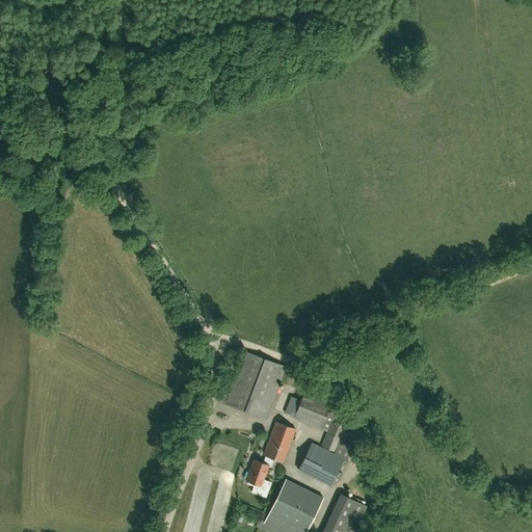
[(265,418),(285,366),(245,350),(225,403),(265,418)]
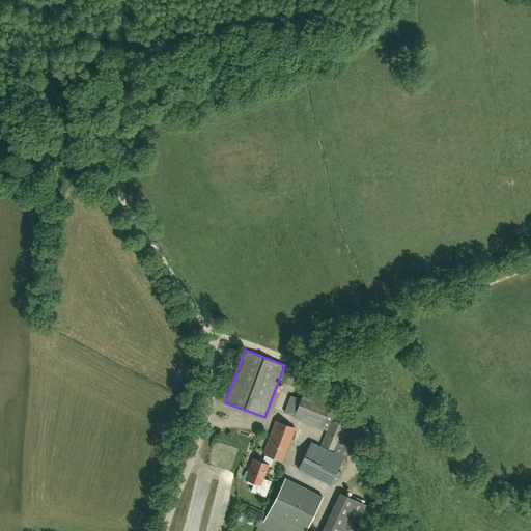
[(286,403),(289,381),(280,379),(276,402),(286,403)]
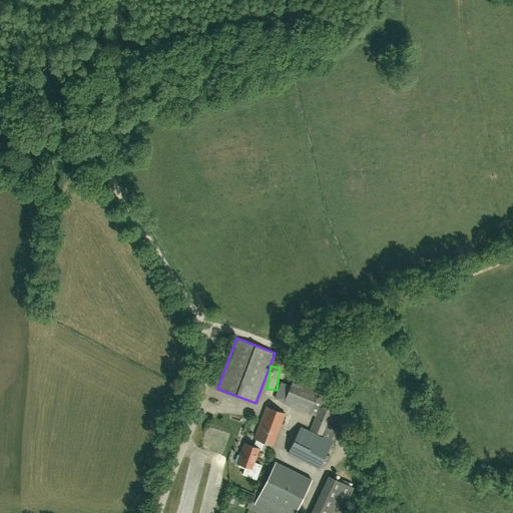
[(342,432),(329,424),(333,411),(321,406),(324,398),(317,395),(319,389),(293,379),(290,384),(281,381),(275,398),(284,401),(283,403),(316,415),(310,430),(324,435),(336,442),(342,432)]
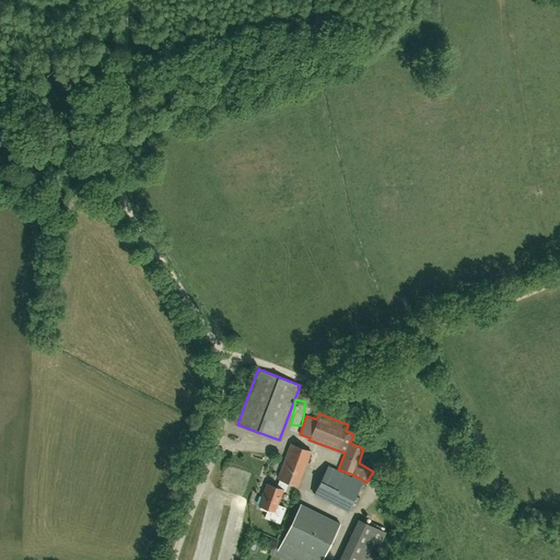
[(282,480),(289,482),(298,486),(303,470),(304,470),(311,451),(291,443),(283,463),(284,464),(279,478),(282,480)]
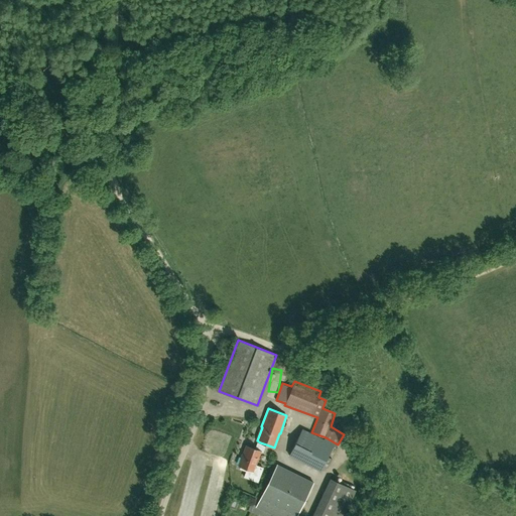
[(334,444),(302,428),(289,455),(320,471),(334,444)]
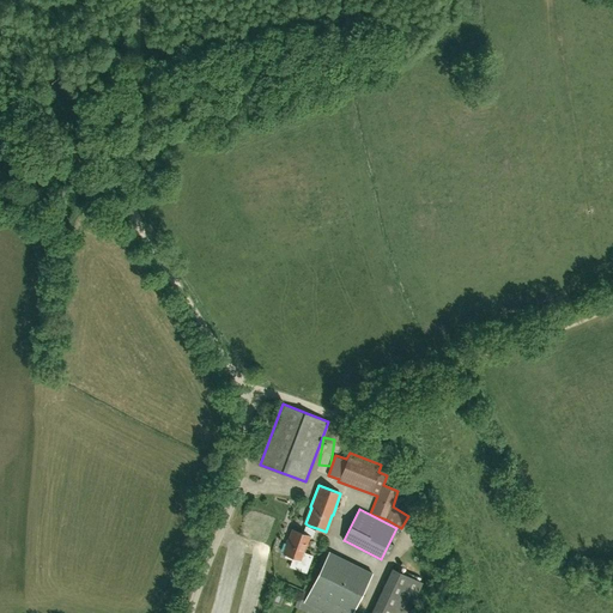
[(316,528),(309,526),(307,534),(292,529),(284,553),(286,553),(285,557),(292,559),(290,566),(307,572),(313,556),(303,552),(309,536),(313,538),(316,528)]
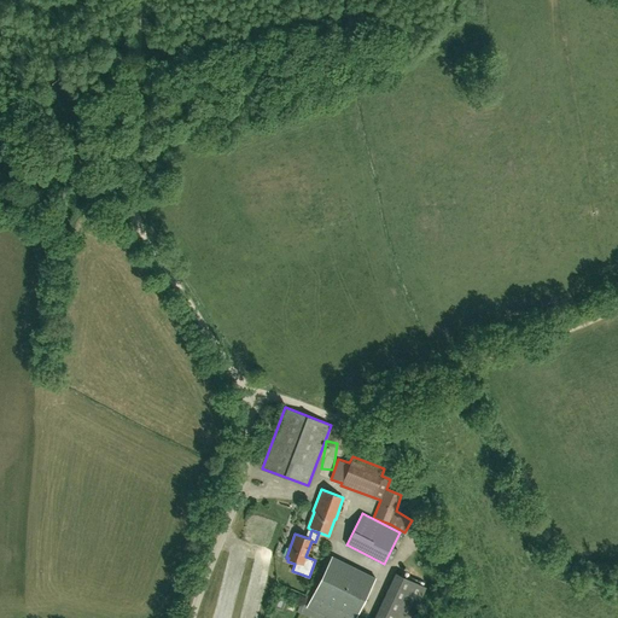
[(355,617),(375,577),(332,555),(307,605),(332,617),(355,617)]
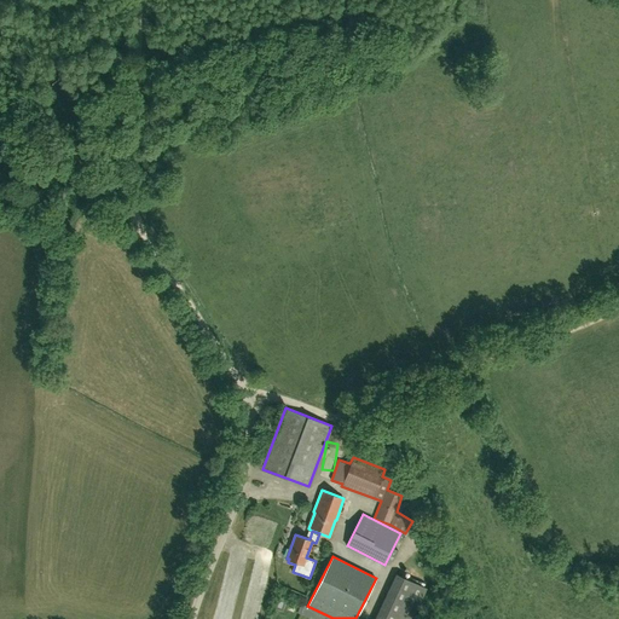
[(374,618),(411,618),(427,588),(397,573),(374,618)]
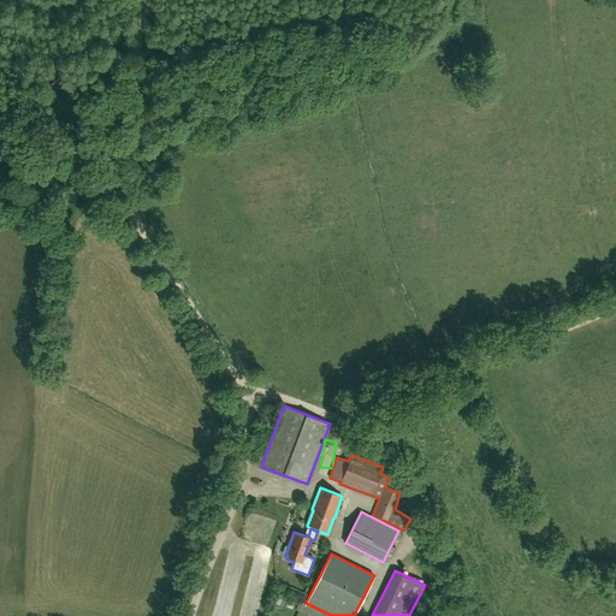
[(229,608),(231,593),(220,591),(217,605),(229,608)]
